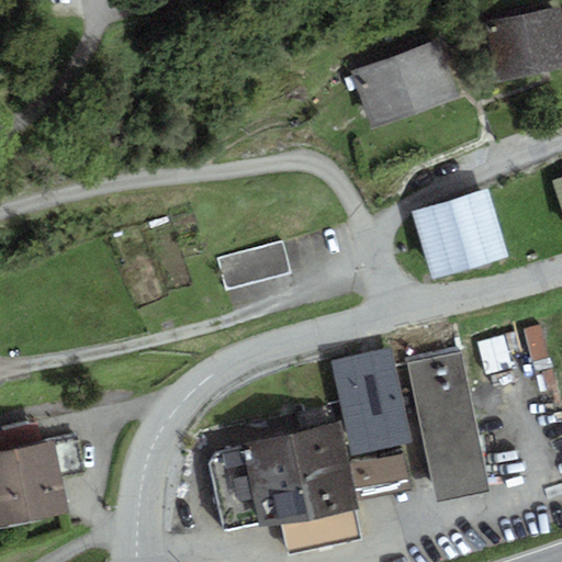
[(561,19),(560,7),(484,22),(495,81),(561,67),(561,19)]
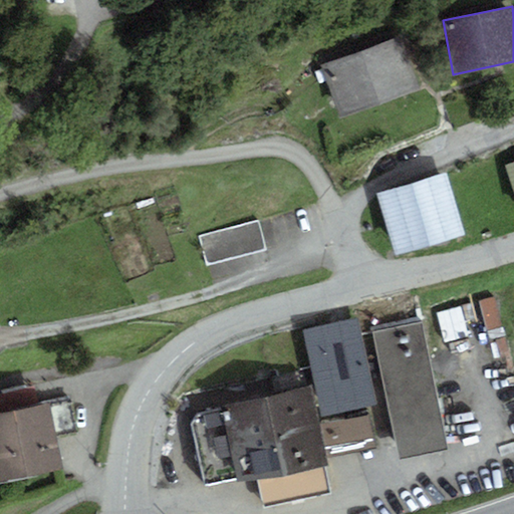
[(321,67),(341,120),(423,88),(403,35),(321,67)]
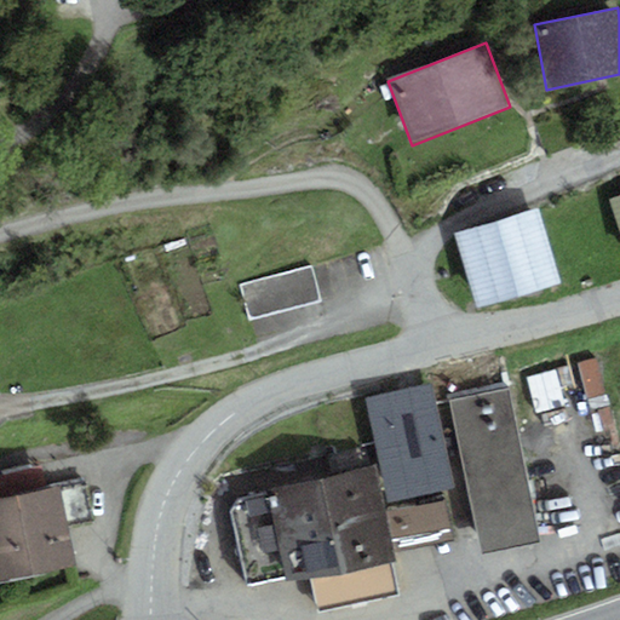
[(619,199),(609,202),(619,231),(619,199)]
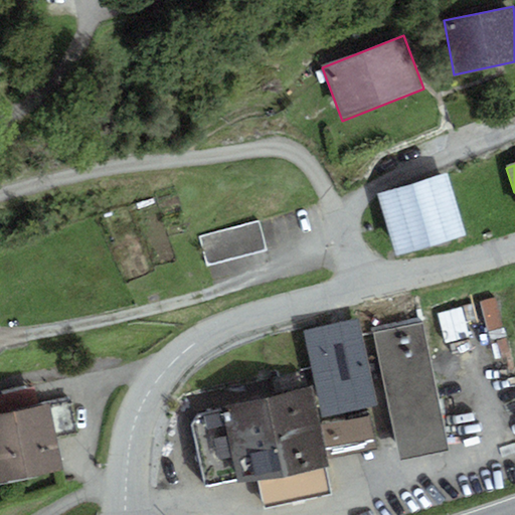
[(466,238),(447,173),(377,193),(396,258),(466,238)]
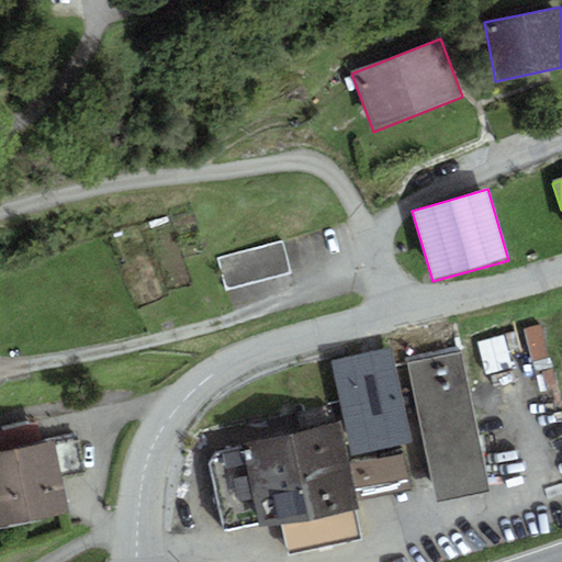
[(293,269),(284,238),(222,256),(229,287),(293,269)]
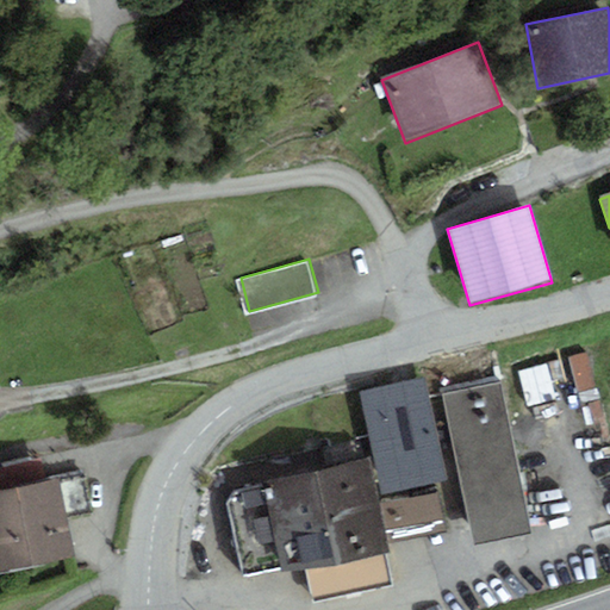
[(555,400),(546,365),(518,373),(528,409),(555,400)]
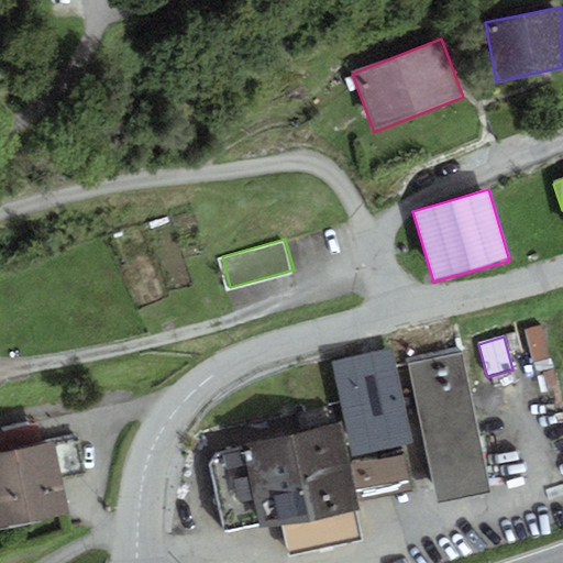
[(489,496),(461,348),(409,357),(438,505),(489,496)]
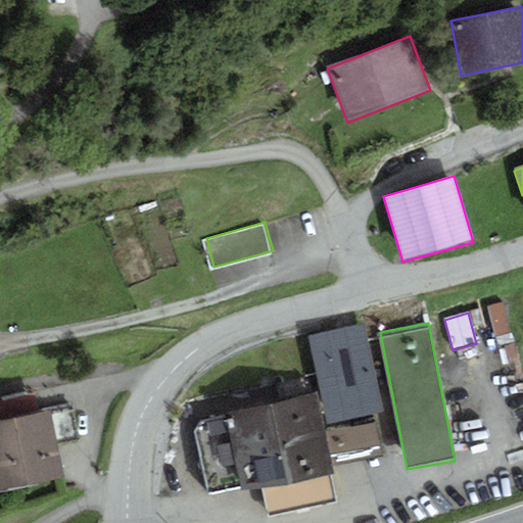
[(384,413),(364,325),(306,337),(337,470),(385,459),(375,415),(384,413)]
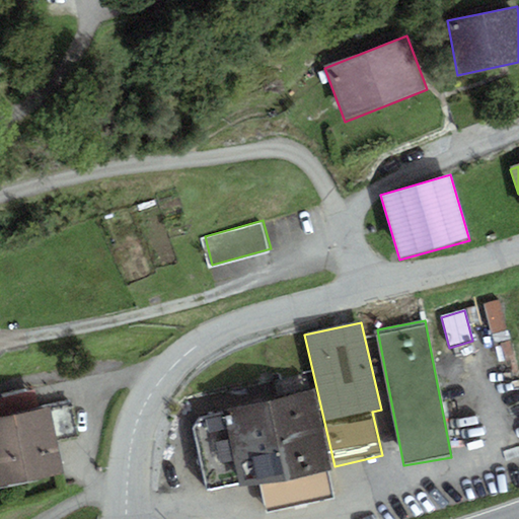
[(260,486),(330,471),(315,393),(223,412),(225,418),(192,424),(205,490),(238,484),(239,490),(260,486)]
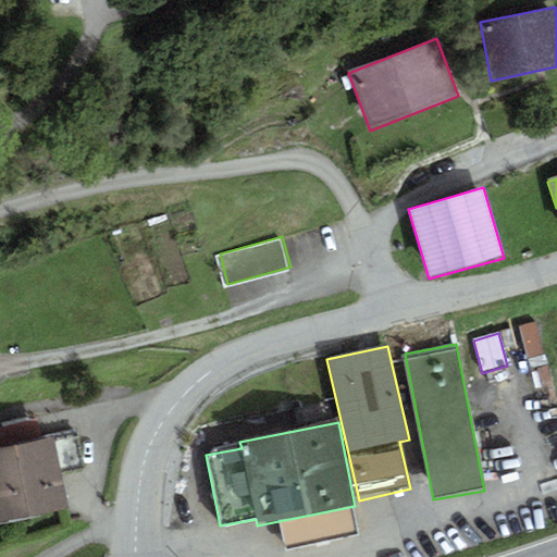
[(0,487),(62,477),(56,438),(0,447),(0,487)]
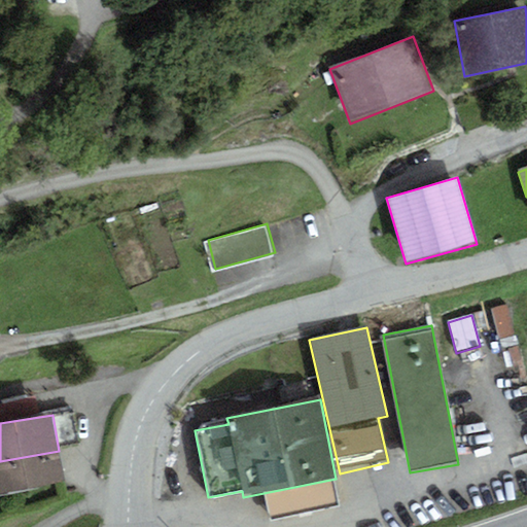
[(59,451),(0,461),(0,492),(64,482),(59,451)]
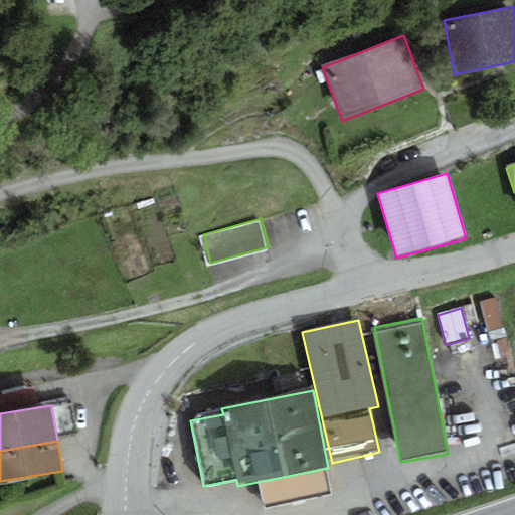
[(334,496),(328,468),(258,482),(264,510),(334,496)]
